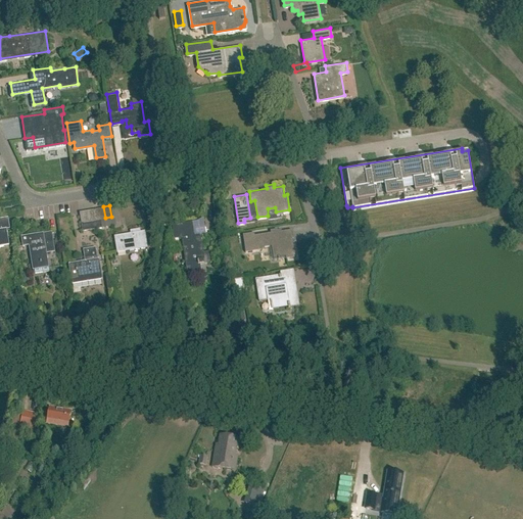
[(0,227),(0,223),(9,222),(8,215),(0,216),(0,243),(9,242),(6,226),(0,227)]
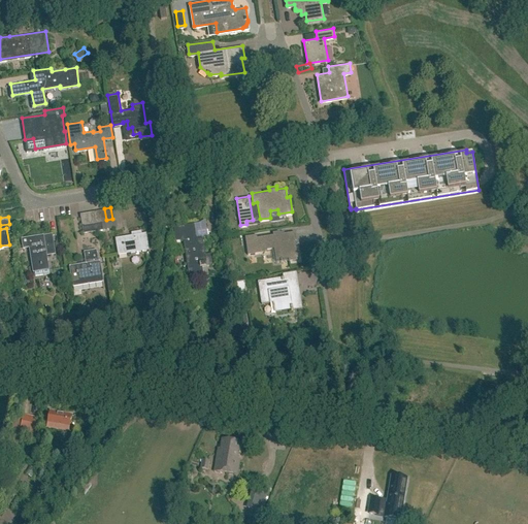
[(92,229),(103,227),(102,221),(100,221),(94,222),(91,223),(92,229)]
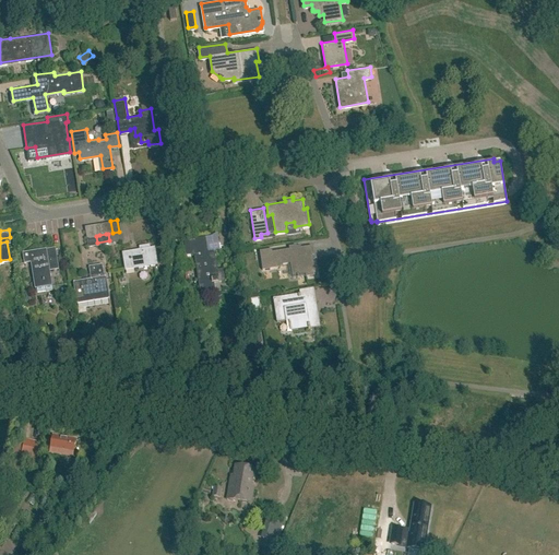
[(207,249),(205,235),(185,238),(187,252),(194,251),(201,292),(215,290),(214,280),(226,279),(225,269),(217,270),(214,248),(207,249)]
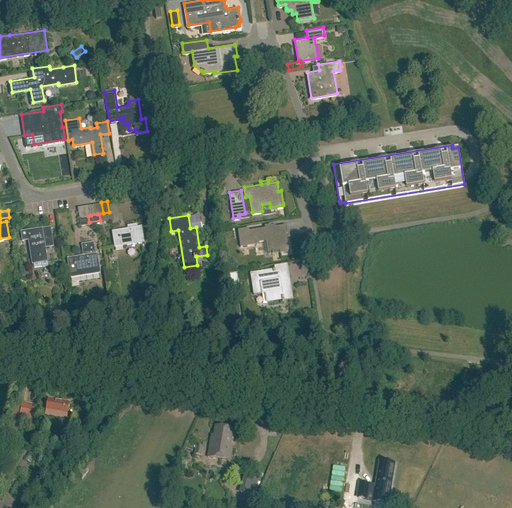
[(137,225),(137,222),(127,223),(128,226),(112,229),(114,245),(144,240),(142,224),(137,225)]
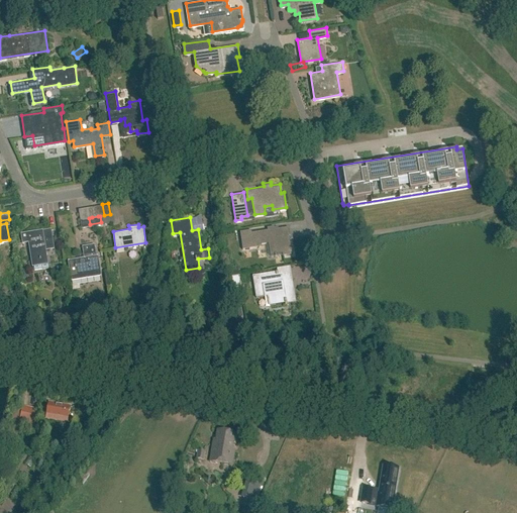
[(275,226),(274,224),(267,225),(268,227),(251,230),(251,227),(240,229),(242,246),(257,244),(256,242),(269,241),(269,242),(271,252),(275,252),(275,253),(278,253),(277,251),(283,250),(283,253),(293,251),(289,224),(275,226)]
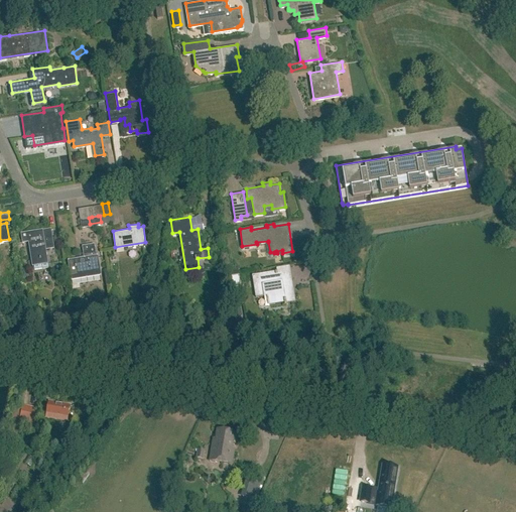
[(45,247),(49,246),(48,242),(53,241),(50,226),(20,231),(22,241),(28,239),(32,263),(48,261),(45,247)]
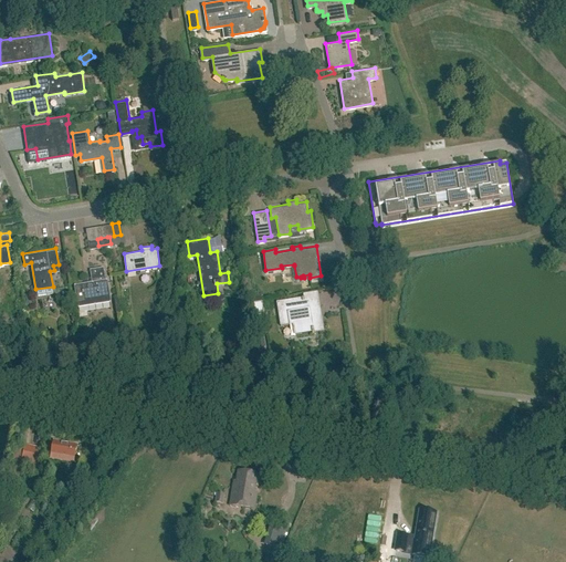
[(103,264),(90,267),(92,280),(74,282),(77,304),(111,300),(107,278),(105,278),(103,264)]
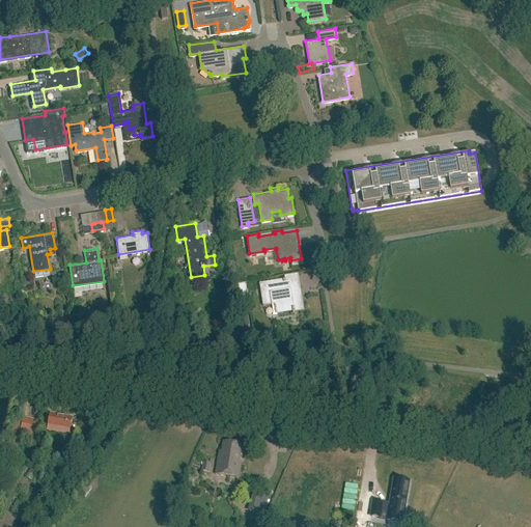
[(304,307),(298,271),(284,273),(285,276),(259,280),(263,303),(278,301),(278,300),(282,300),(283,307),(292,306),(292,309),(295,309),(304,307)]
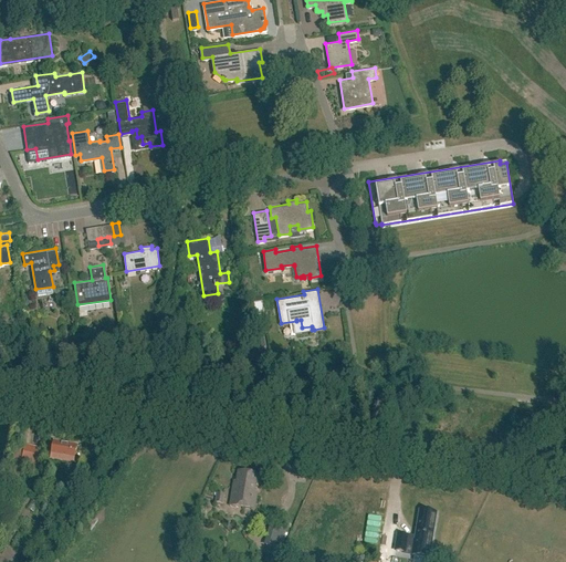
[(244,353),(245,366),(260,365),(258,352),(244,353)]
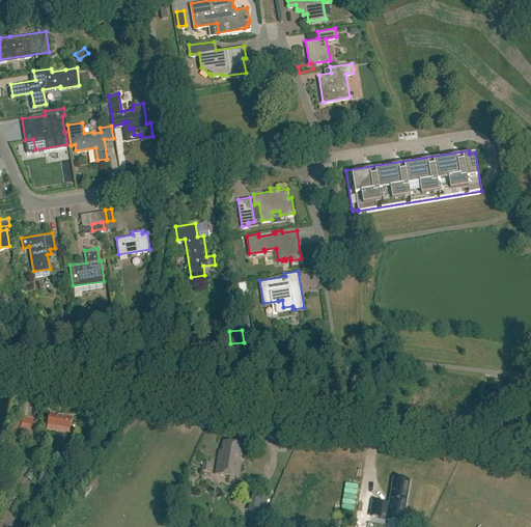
[(70,431),(73,414),(50,411),(47,426),(70,431)]
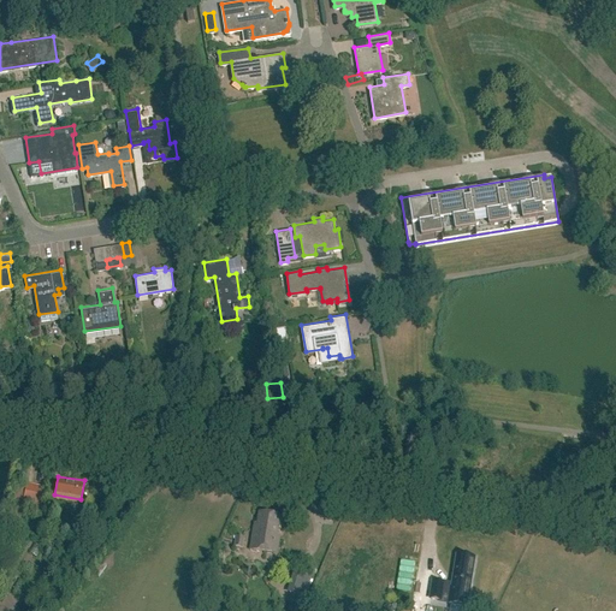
[(27,479),(25,485),(23,497),(22,502),(42,506),(45,494),(42,493),(45,484),(27,479)]
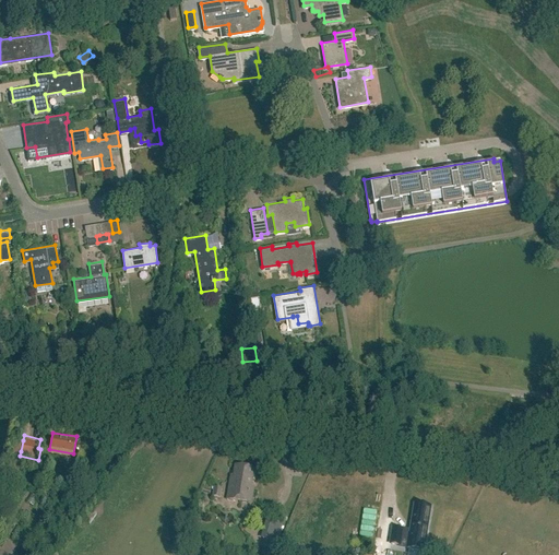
[(21,451),(23,440),(14,438),(11,449),(21,451)]
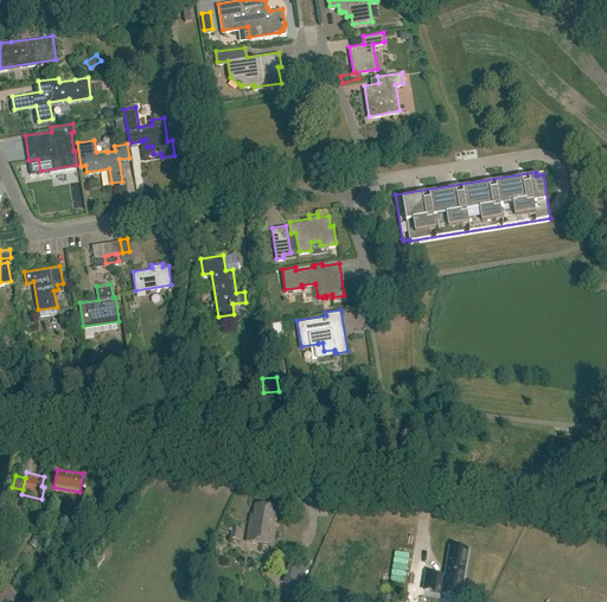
[(273,525),(276,505),(255,501),(254,512),(250,512),(247,538),(273,543),(276,525),(273,525)]
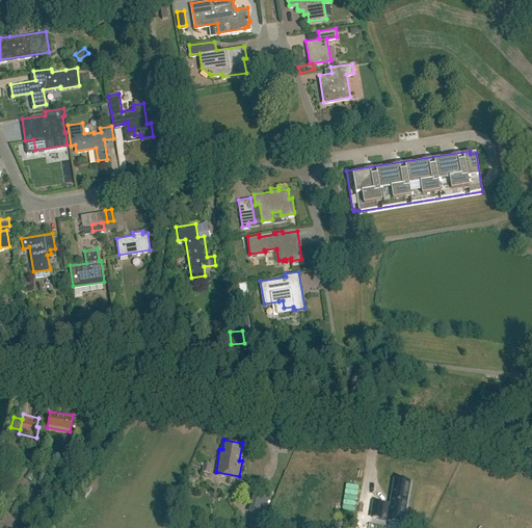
[(210,470),(211,460),(204,459),(203,469),(210,470)]
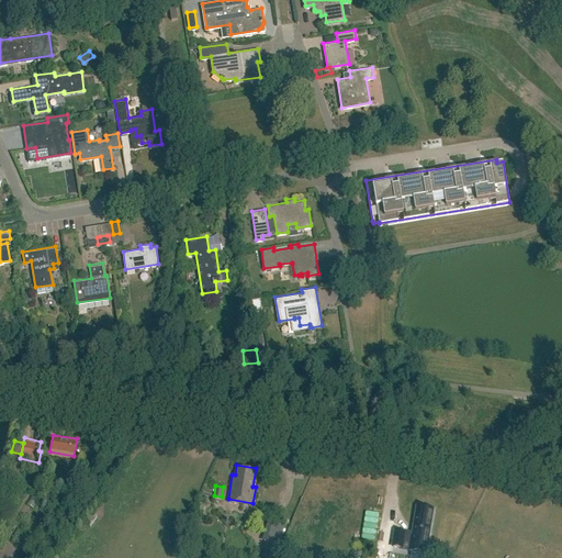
[(269,517),(267,524),(282,528),(283,522),(269,517)]
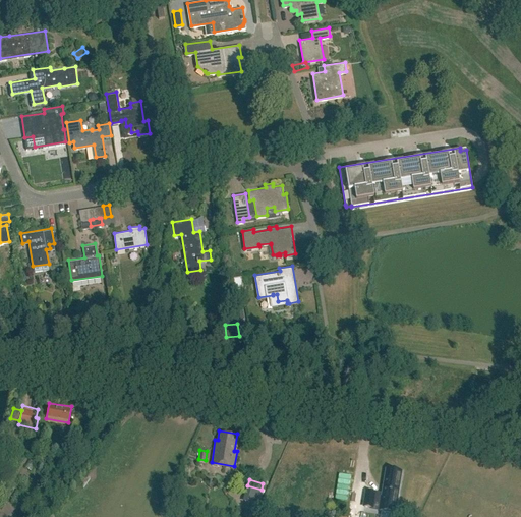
[(395,510),(398,489),(392,489),(393,483),(385,482),(383,494),(374,493),(375,490),(366,489),(364,503),(372,505),(373,502),(381,504),(381,507),(395,510)]
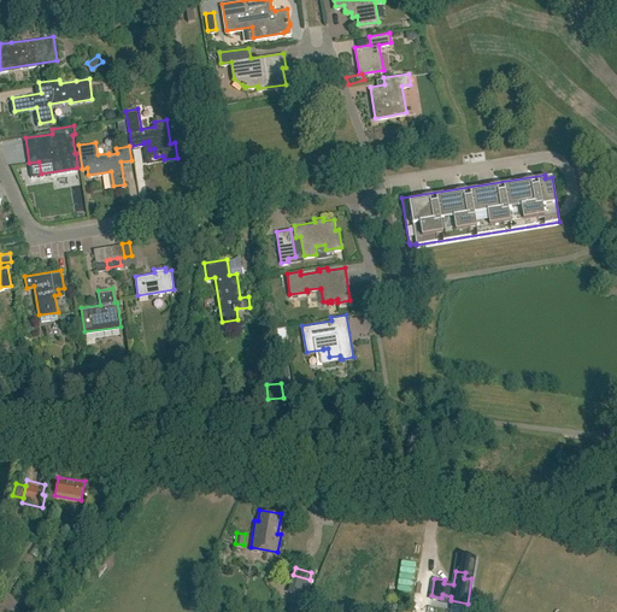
[(464,611),(466,604),(452,601),(451,611),(460,611),(464,611)]
